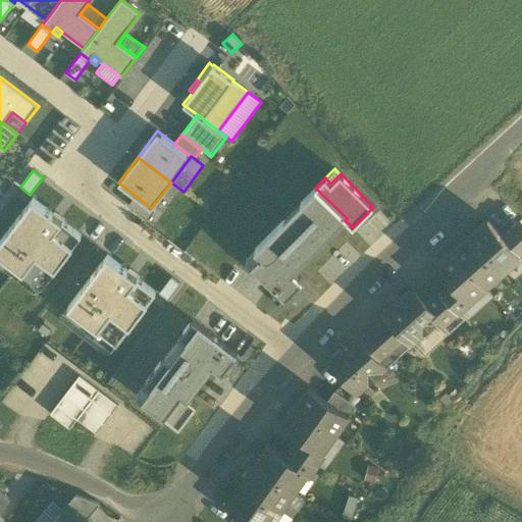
[(347,218),(315,188),(300,203),(306,208),(290,225),(283,219),(255,249),(260,255),(252,264),(251,264),(285,298),(302,280),(294,272),(288,267),(340,214),(345,220),(347,218)]
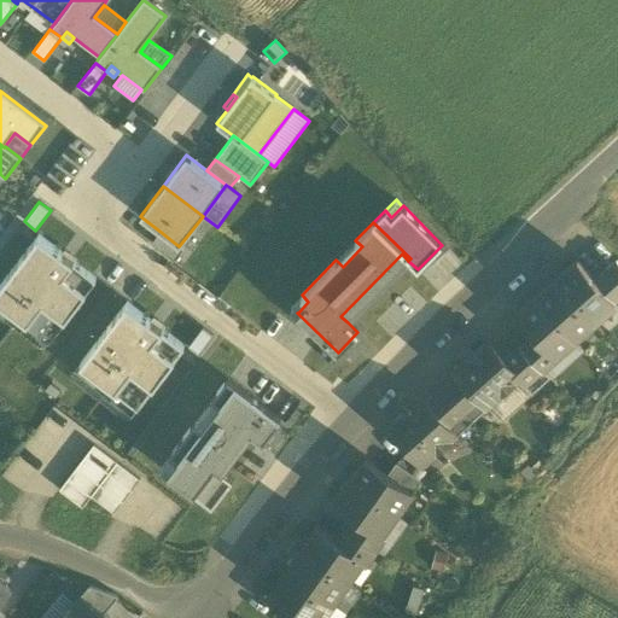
[(179,246),(161,232),(151,243),(175,261),(184,249),(179,246)]
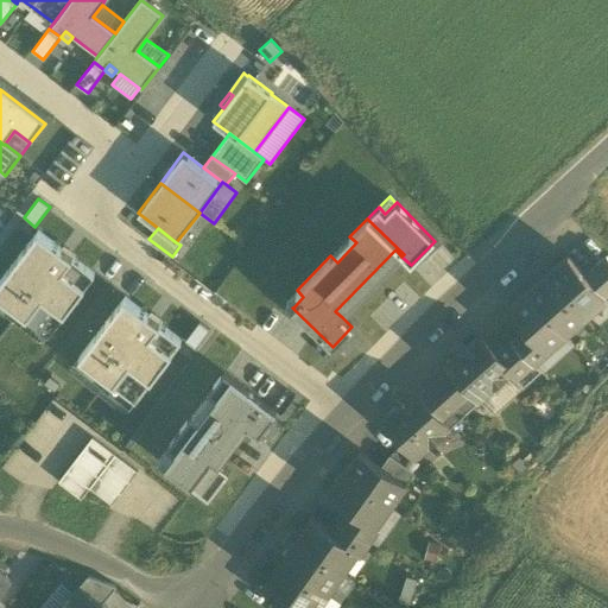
[(37,230),(0,280),(0,298),(49,335),(95,274),(37,230)]
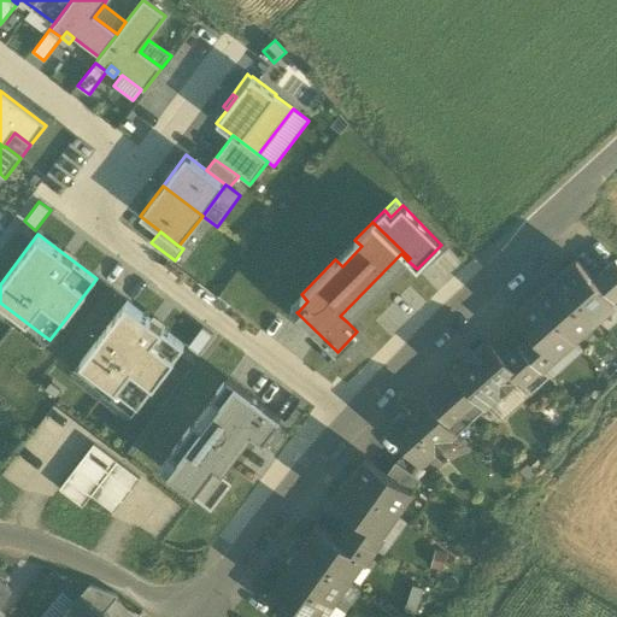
[(362,246),(354,240),(335,259),(342,266),(362,246)]
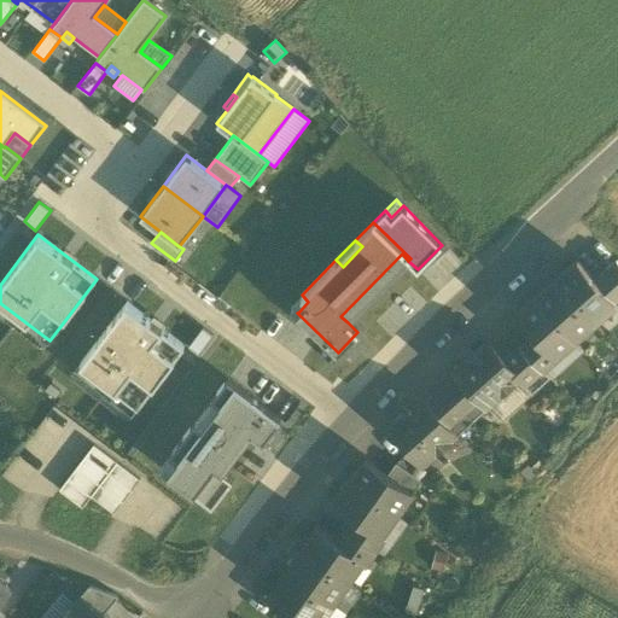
[(340,316),(348,322),(408,261),(402,254),(340,316)]
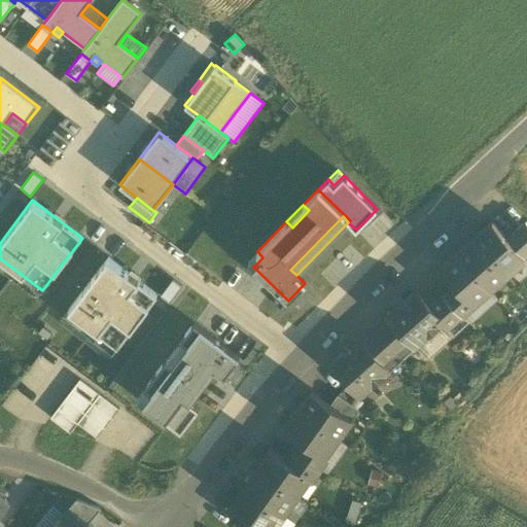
[(506,238),(492,221),(475,238),(506,274),(524,258),(506,238)]
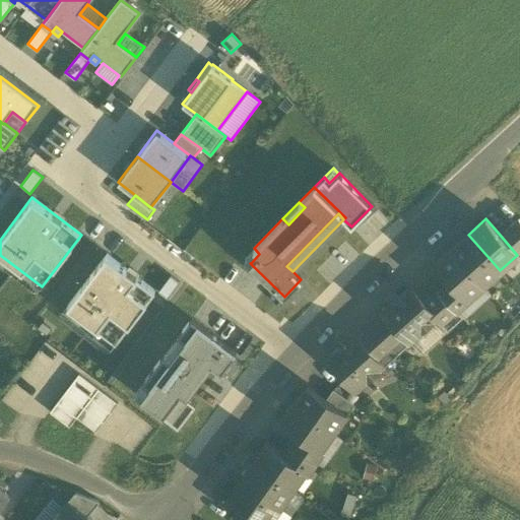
[(509,226),(519,239),(519,220),(518,218),(509,226)]
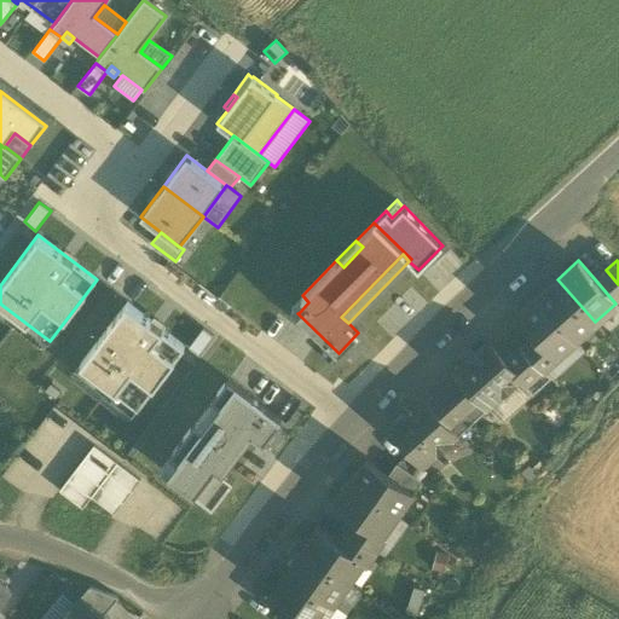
[(595,279),(615,304),(618,300),(618,284),(606,270),(595,279)]
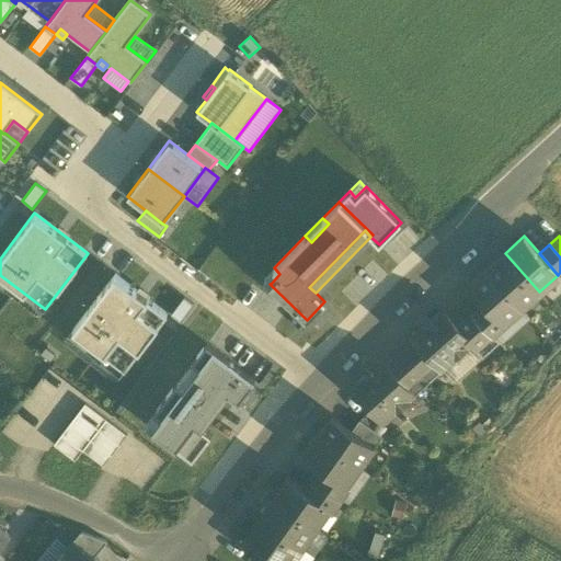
[(505,253),(487,270),(522,308),(539,292),(505,253)]
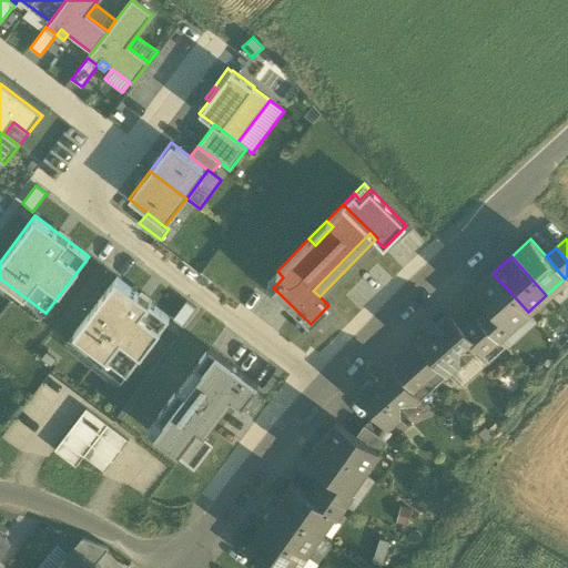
[(267,281),(274,287),(283,277),(277,271),(267,281)]
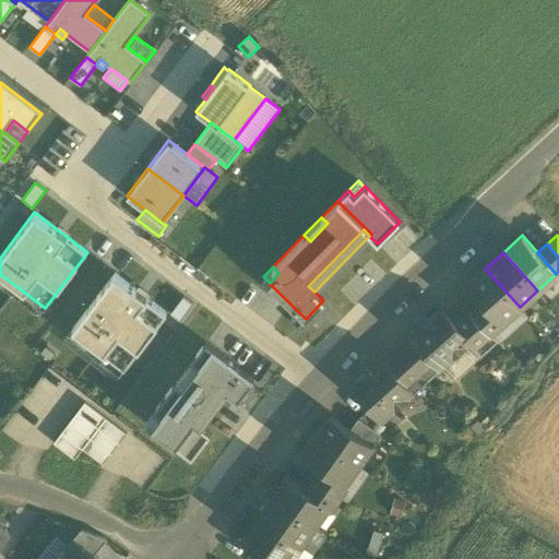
[(490,332),(520,307),(485,269),(466,285),(482,301),(472,311),(490,332)]
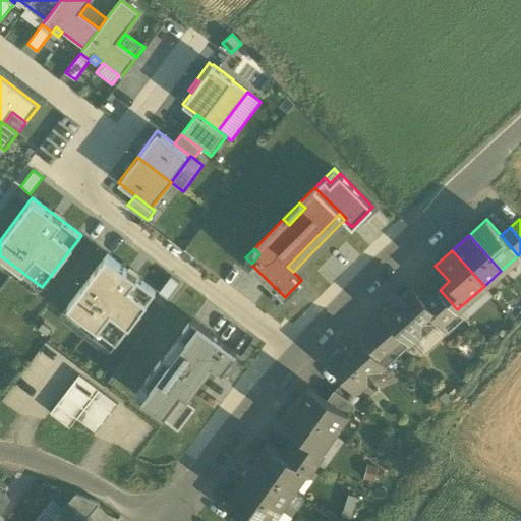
[(156,291),(107,254),(67,306),(116,343),(156,291)]
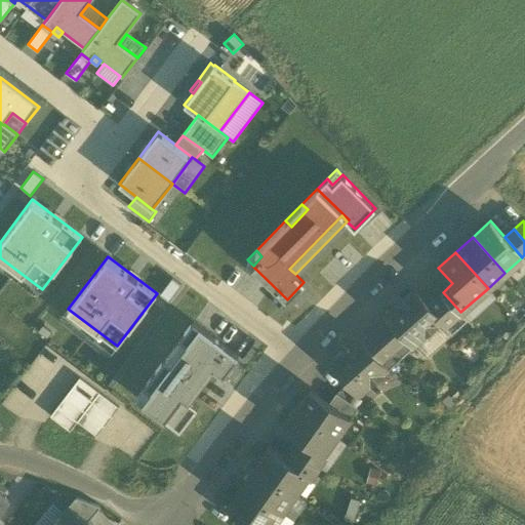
[(42,289),(0,257),(0,268),(37,295),(42,289)]
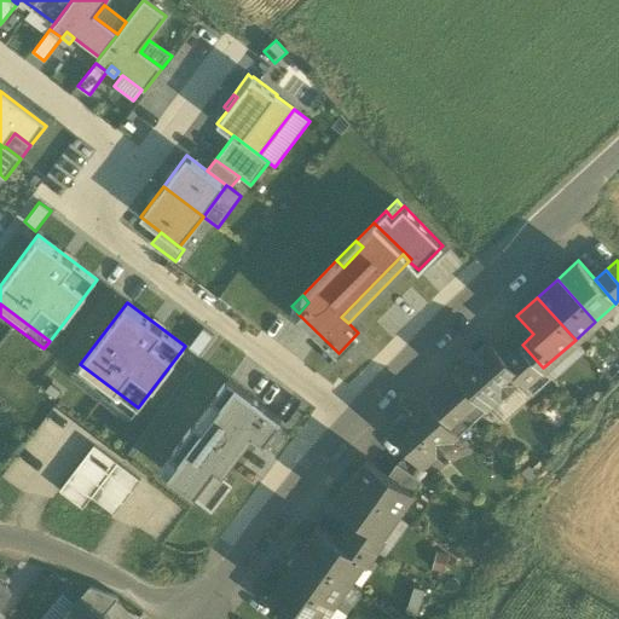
[(215,337),(203,328),(187,348),(201,358),(215,337)]
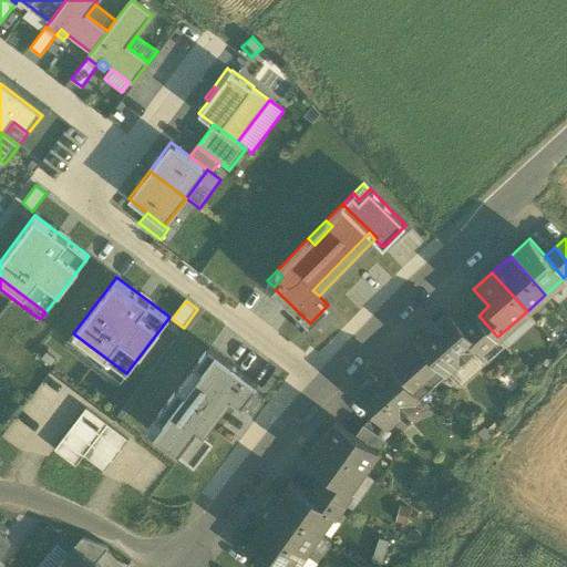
[(421,344),(446,372),(446,371),(474,347),(477,344),(463,329),(447,311),(416,339),(421,344)]
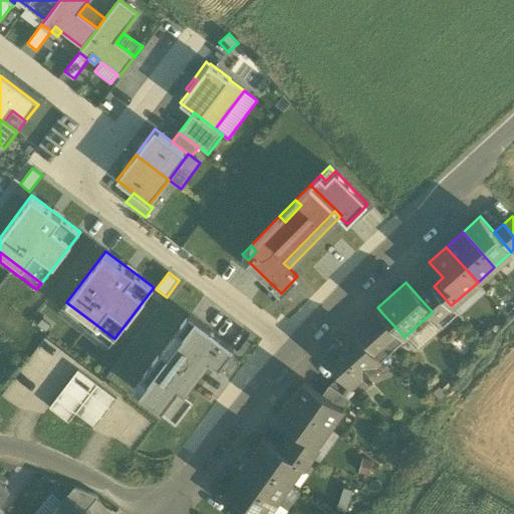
[(486,292),(478,282),(451,305),(457,313),(459,315),(486,292)]
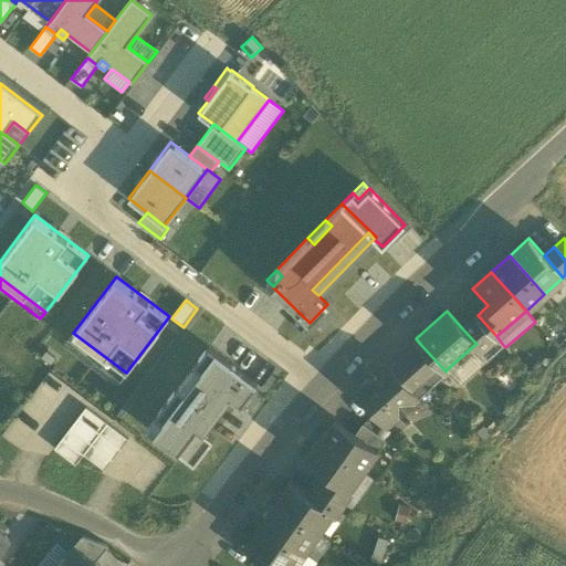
[(473,346),(486,360),(503,345),(478,315),(462,328),(477,344),(473,346)]
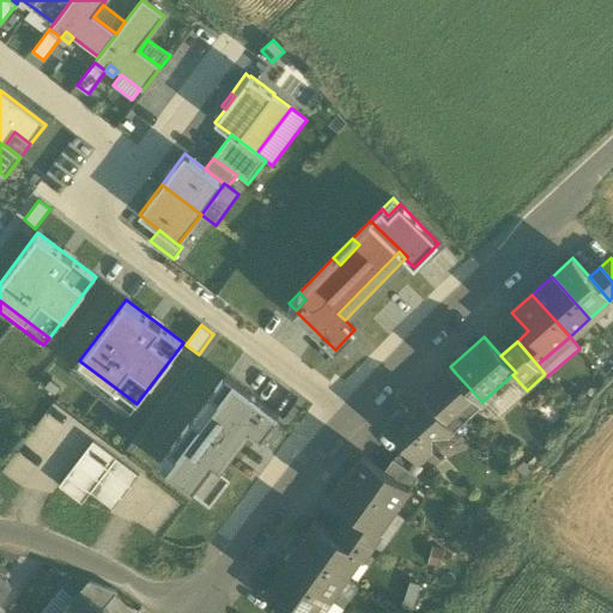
[(131,412),(137,404),(79,360),(73,368),(131,412)]
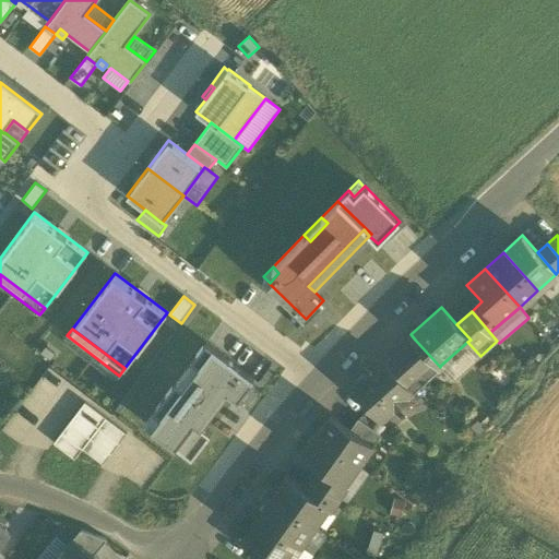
[(402,351),(428,380),(442,368),(440,366),(440,367),(415,340),(402,351)]
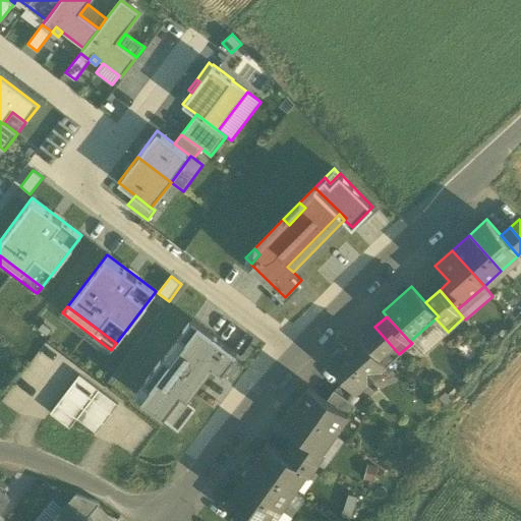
[(179,337),(185,341),(198,324),(191,319),(178,336),(179,337)]
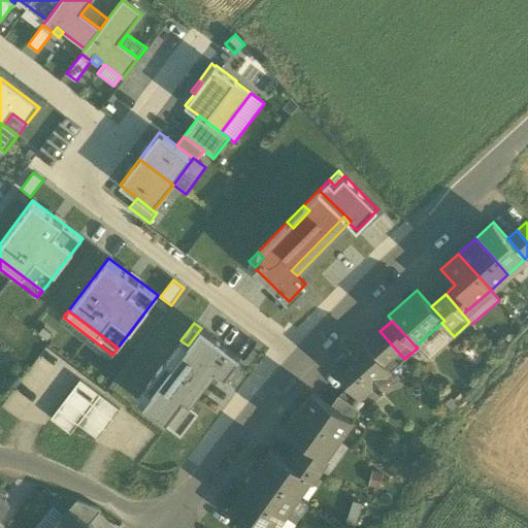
[(428,359),(454,336),(441,323),(416,345),(418,348),(428,359)]
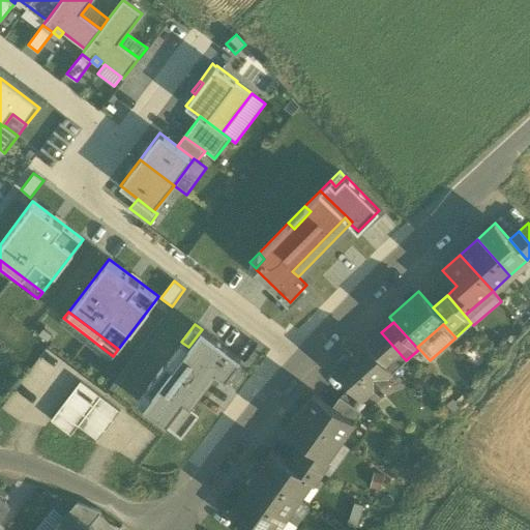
[(240,359),(202,329),(188,347),(174,366),(152,394),(144,405),(144,406),(167,423),(184,400),(210,366),(215,371),(226,378),(240,359)]
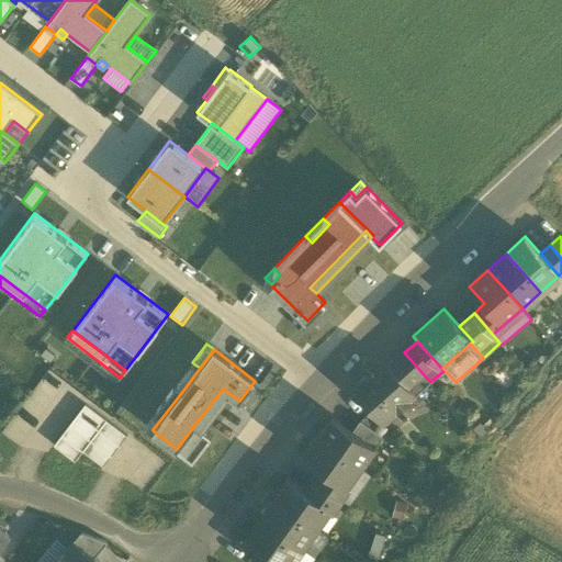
[(415,396),(430,382),(404,352),(390,366),(414,393),(413,394),(415,396)]
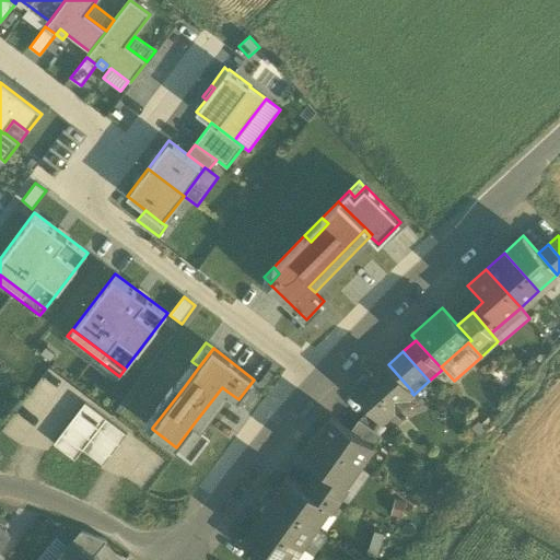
[(353,386),(382,419),(411,393),(412,392),(388,364),(384,360),(353,386)]
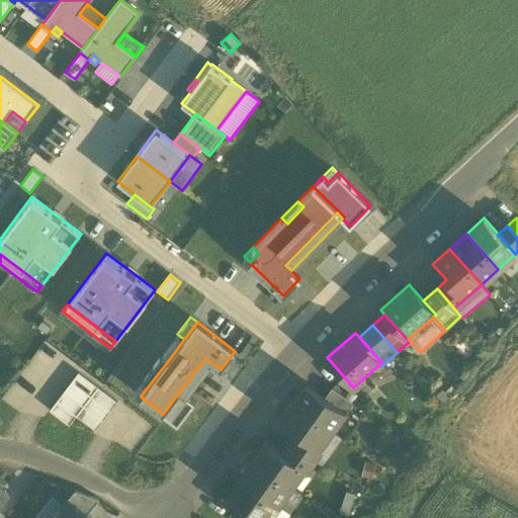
[(164,353),(170,358),(184,339),(178,335),(164,353)]
